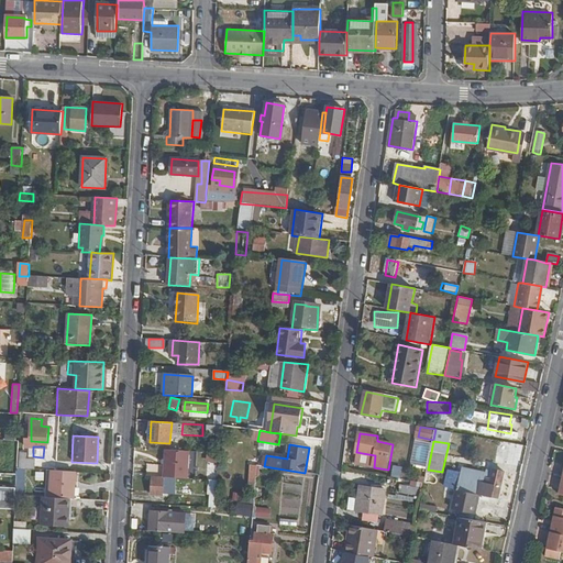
[(146,465),(145,476),(152,476),(176,477),(187,478),(188,450),(164,449),(164,466),(146,465)]
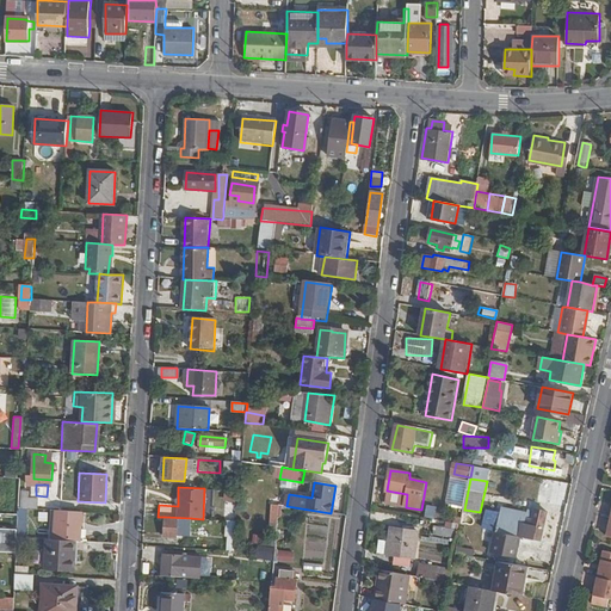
[(19,507),(37,508),(37,498),(29,497),(29,491),(20,489),(19,507)]
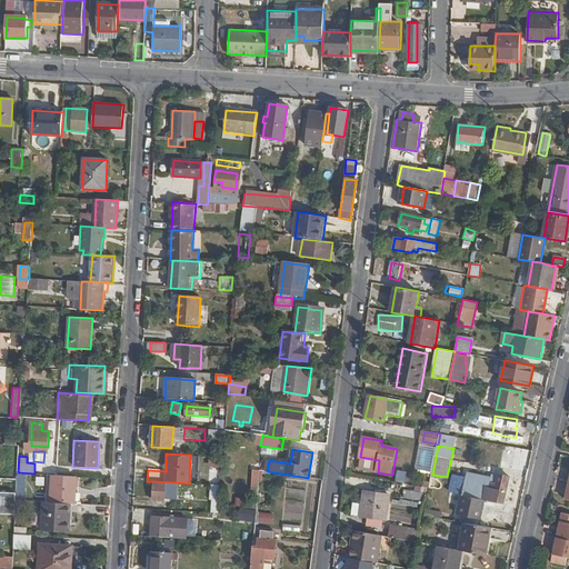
[(397,470),(393,481),(403,483),(406,472),(397,470)]
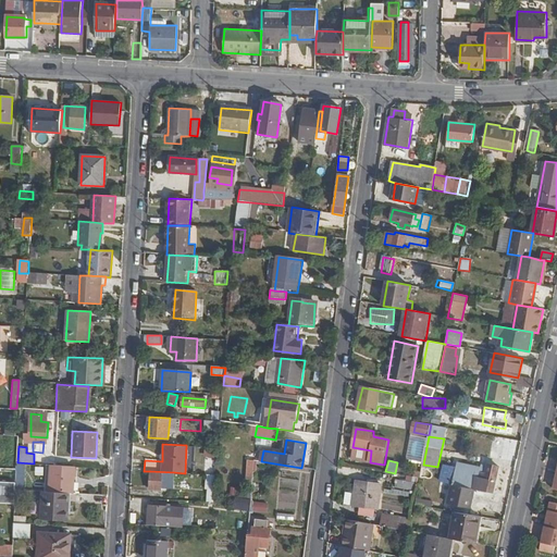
[(73,494),(75,467),(52,466),(50,493),(67,494),(73,494)]
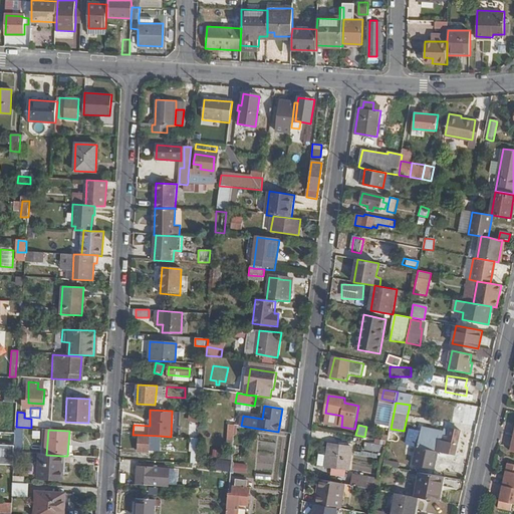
[(449,438),(444,437),(444,434),(433,431),(431,439),(424,438),(419,465),(439,469),(442,453),(455,456),(461,432),(451,430),(449,438)]
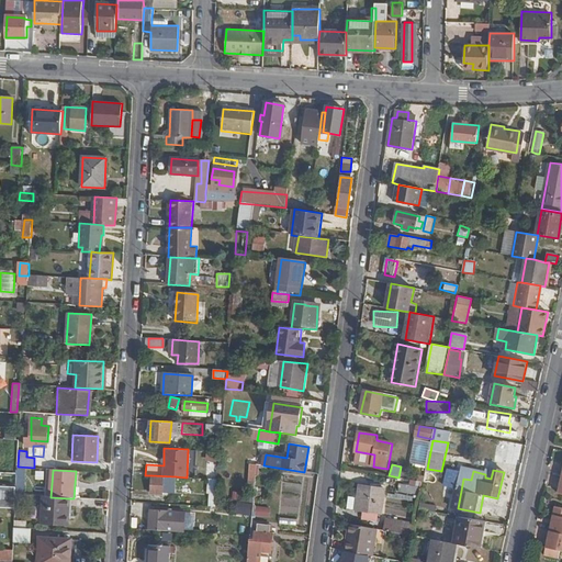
[(44,480),(43,471),(34,471),(34,480),(44,480)]
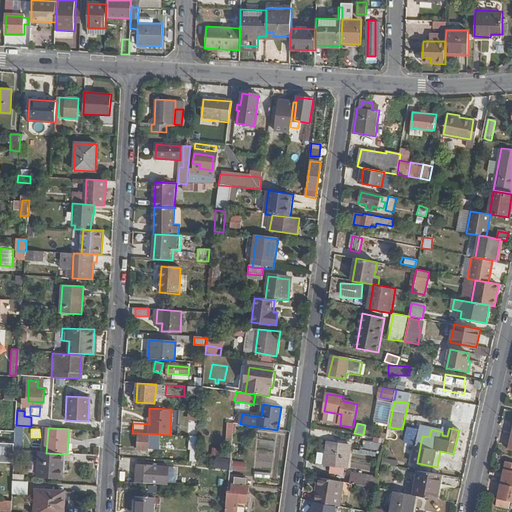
[(21,431),(15,431),(14,451),(22,451),(23,436),(21,436),(21,431)]
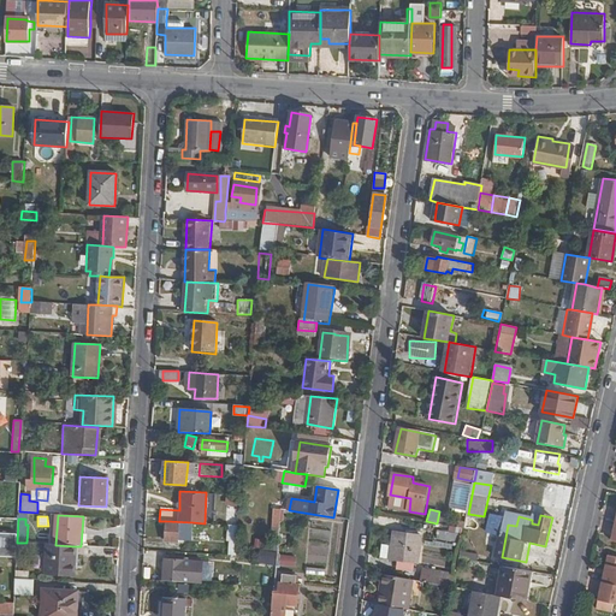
[(193,522),(166,521),(165,542),(178,542),(178,540),(191,540),(193,522)]
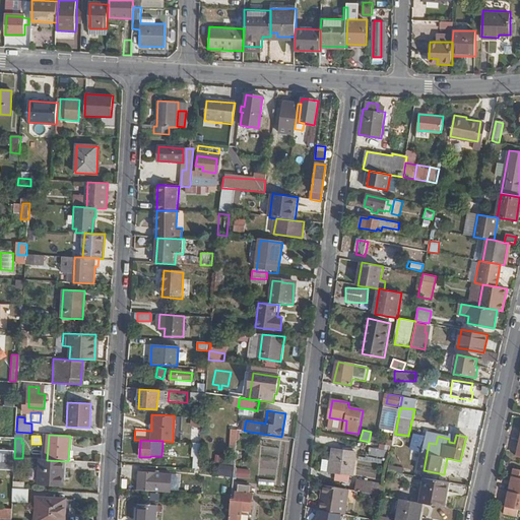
[(189,456),(191,456),(200,456),(201,444),(190,443),(189,456)]
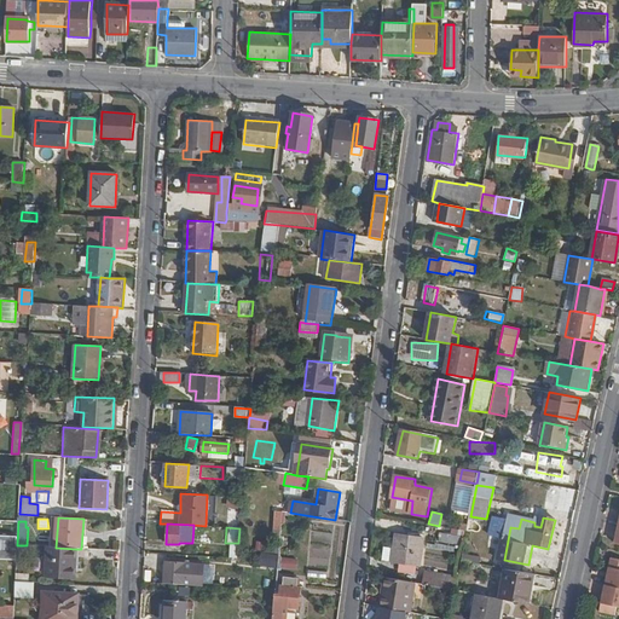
[(438,533),(438,543),(458,543),(460,534),(438,533)]
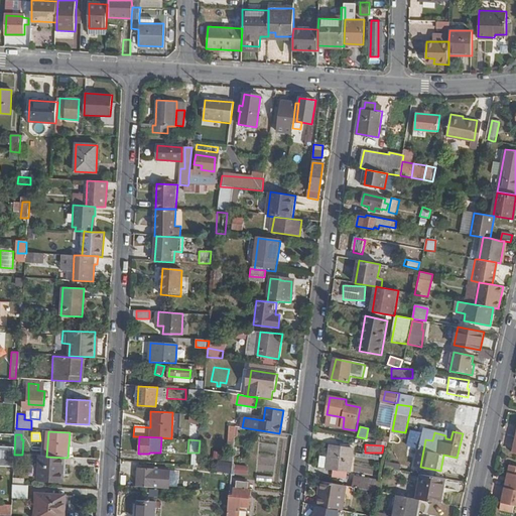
[(0,466),(11,467),(12,446),(0,445),(0,466)]
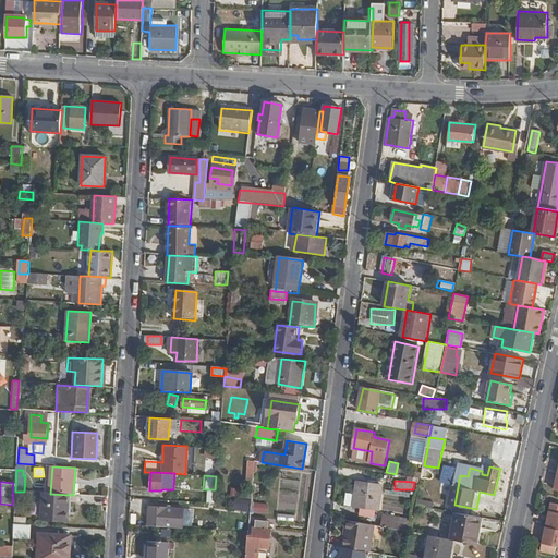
[(365,483),(364,495),(361,507),(386,511),(390,487),(365,483)]
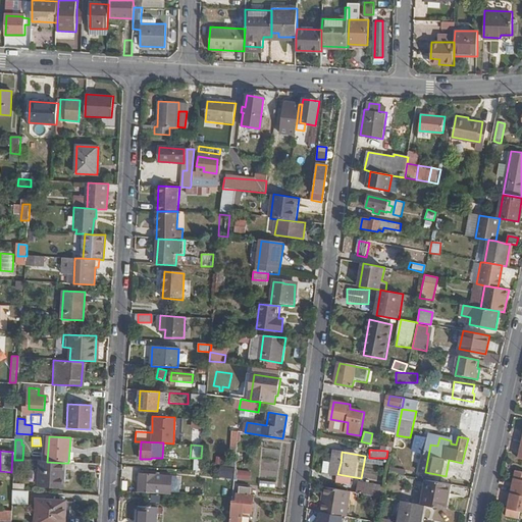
[(191,471),(200,471),(201,461),(201,458),(192,458),(191,471)]
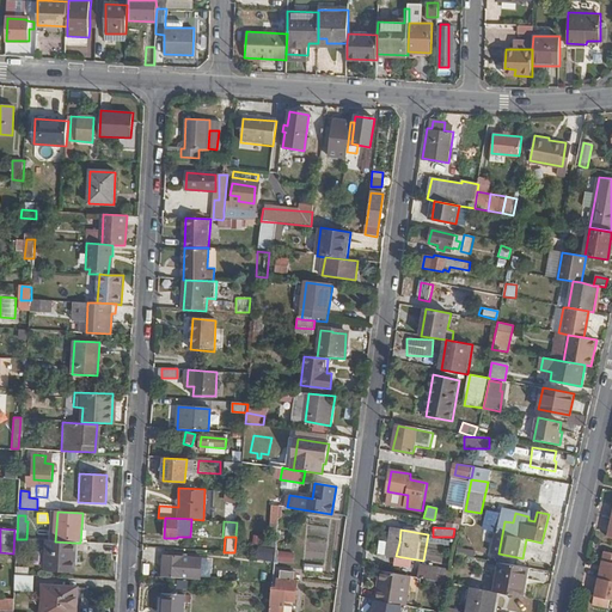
[(73,571),(74,543),(55,542),(47,542),(46,570),(73,571)]
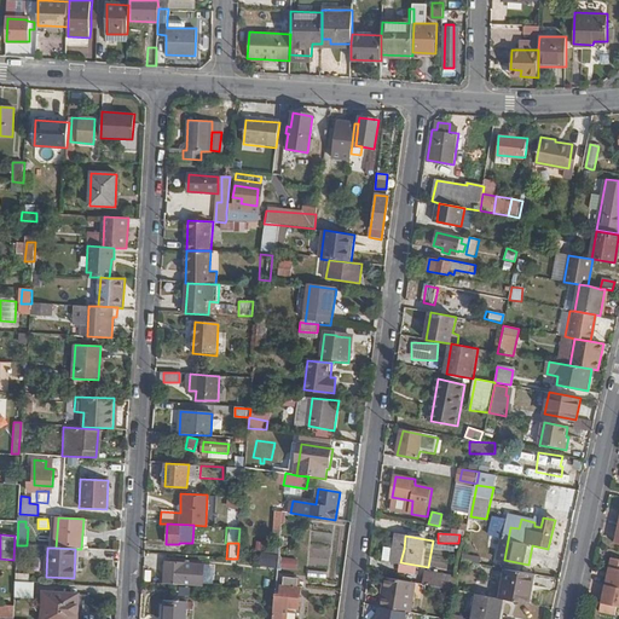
[(400,562),(404,549),(394,548),(392,561),(400,562)]
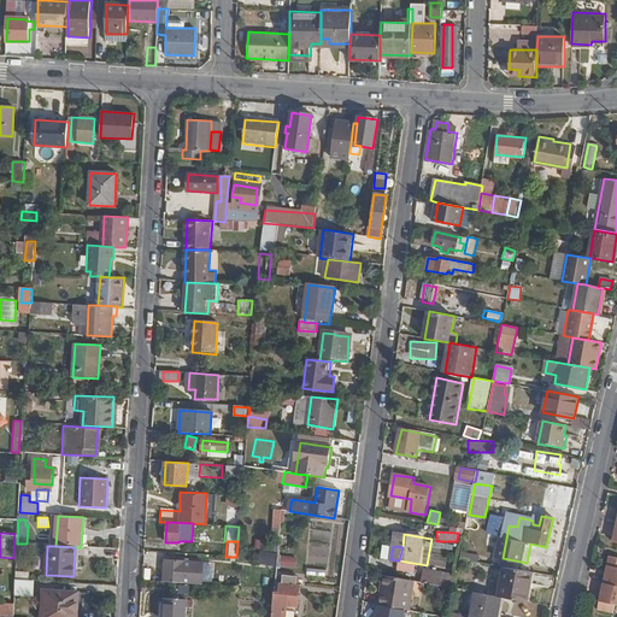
[(616,551),(611,550),(599,603),(615,607),(616,601),(616,551)]
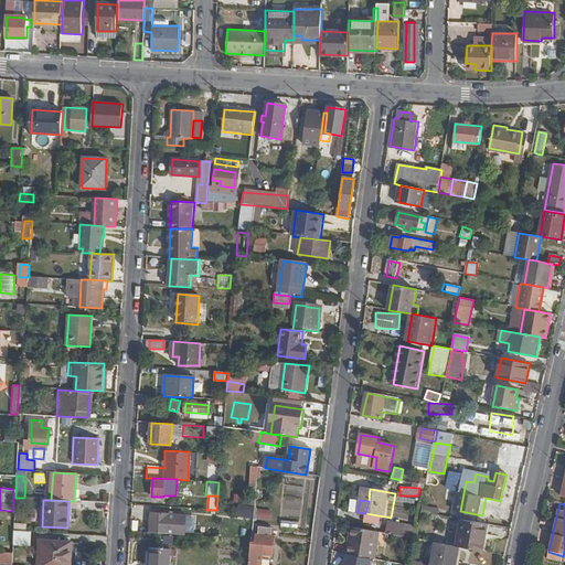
[(235,516),(251,518),(252,509),(236,508),(235,516)]
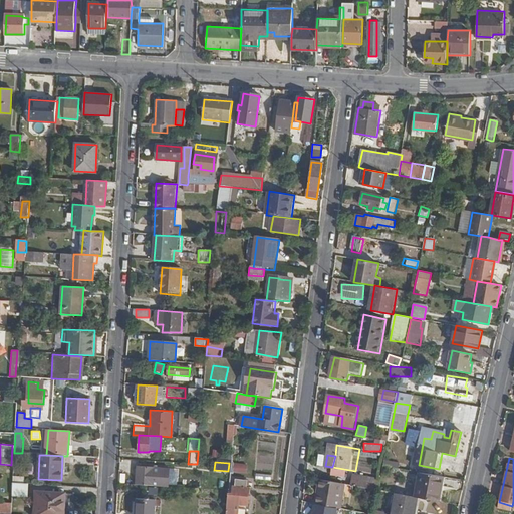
[(234,463),(232,472),(246,474),(247,465),(234,463)]
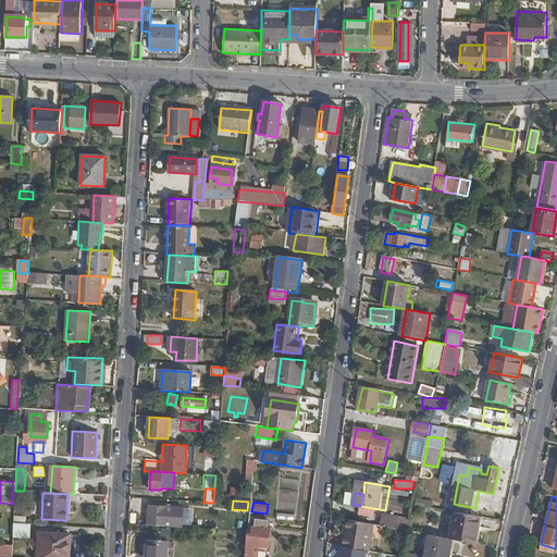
[(148,506),(147,525),(181,528),(182,508),(148,506)]
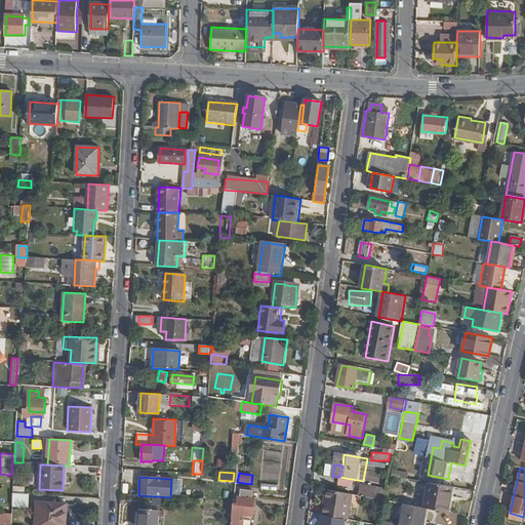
[(447,513),(452,486),(429,482),(425,508),(427,509),(447,513)]
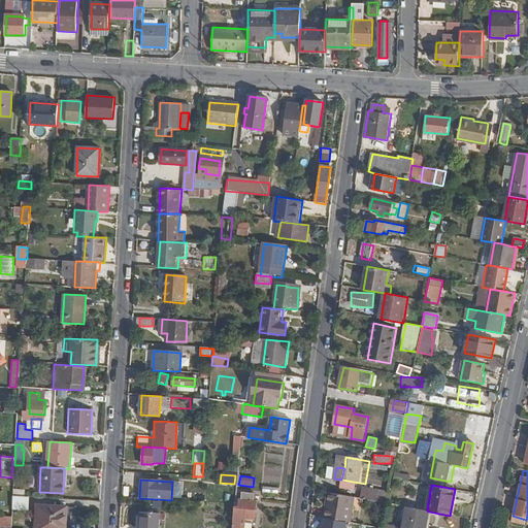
[(234,508),(232,527),(240,527),(241,521),(255,523),(257,502),(254,501),(255,493),(242,492),(241,499),(239,499),(238,509),(234,508)]
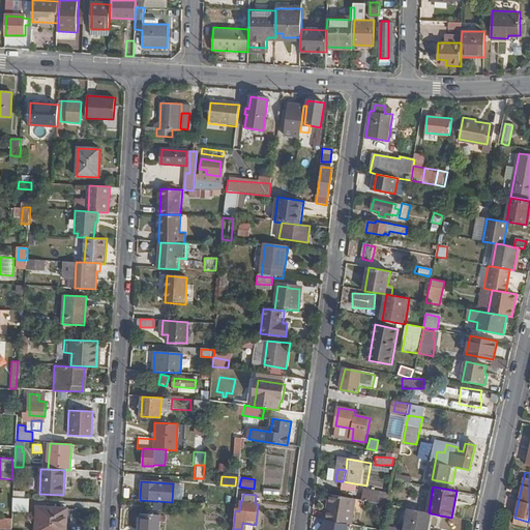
[(328,521),(340,523),(353,525),(355,516),(352,516),(355,499),(332,495),(328,521)]
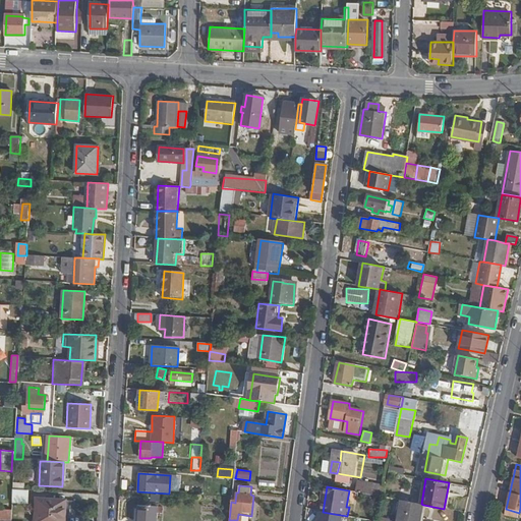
[(385,498),(386,489),(370,487),(368,495),(385,498)]
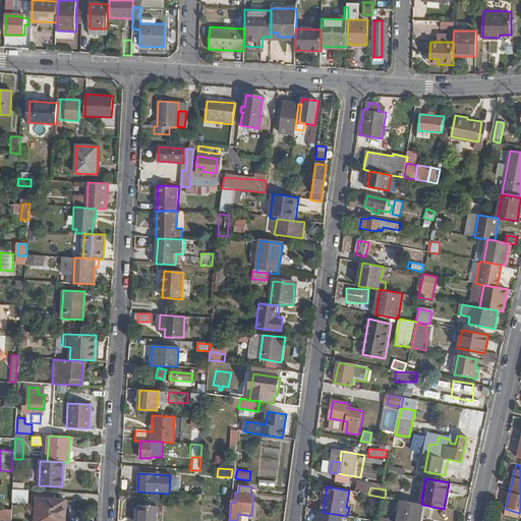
[(13,490),(12,501),(26,502),(27,490),(13,490)]
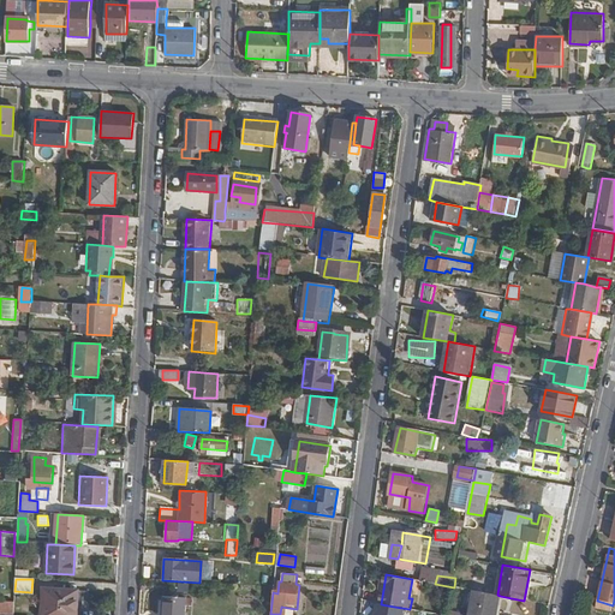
[(45,589),(43,614),(76,614),(78,590),(45,589)]
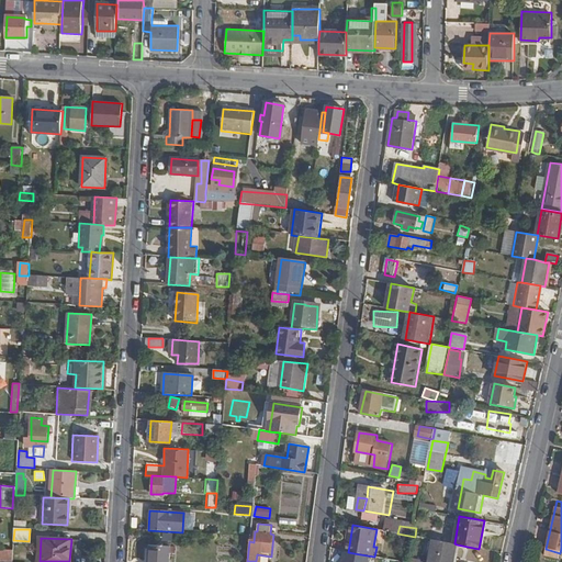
[(452,561),(457,544),(454,543),(435,540),(429,561),(452,561)]
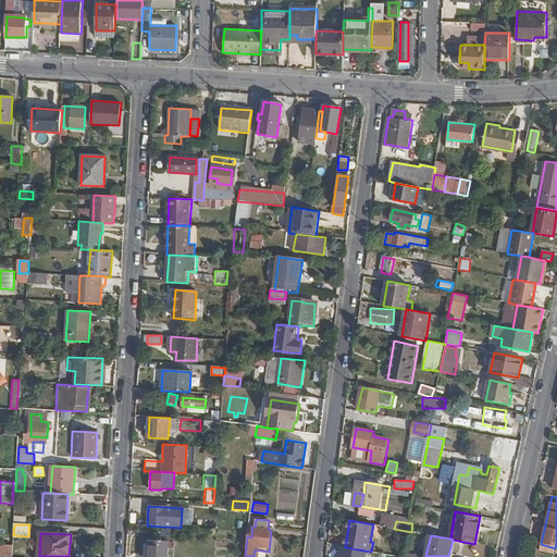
[(147,541),(146,556),(164,556),(165,542),(147,541)]
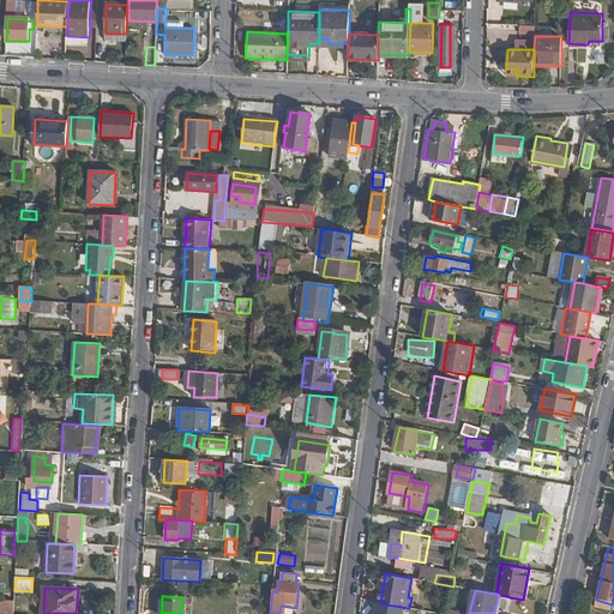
[(0,613),(12,613),(12,601),(0,600),(0,613)]
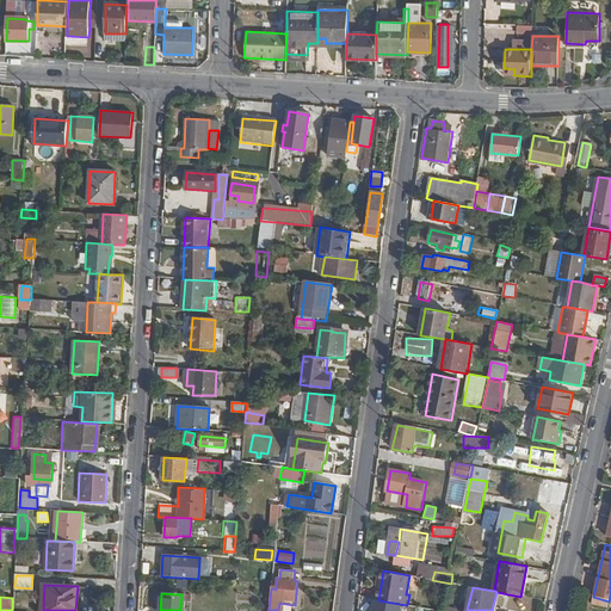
[(378,600),(375,600),(372,610),(389,610),(392,603),(378,600)]
